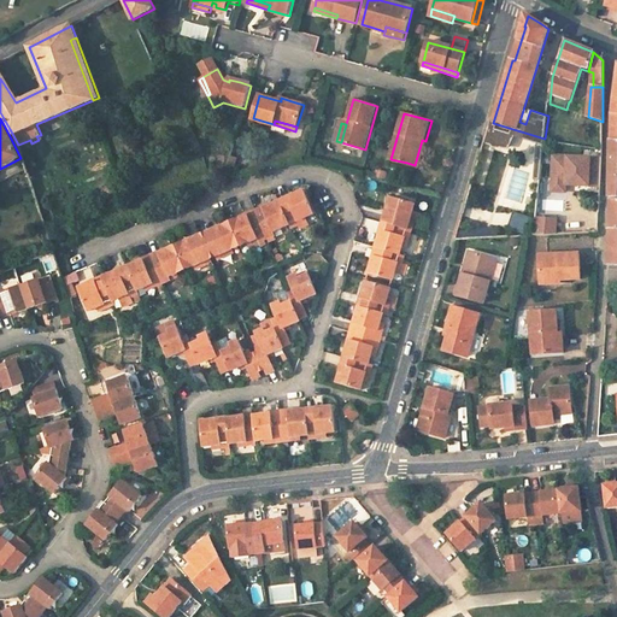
[(425,141),(422,140),(415,165),(421,168),(428,142),(425,141)]
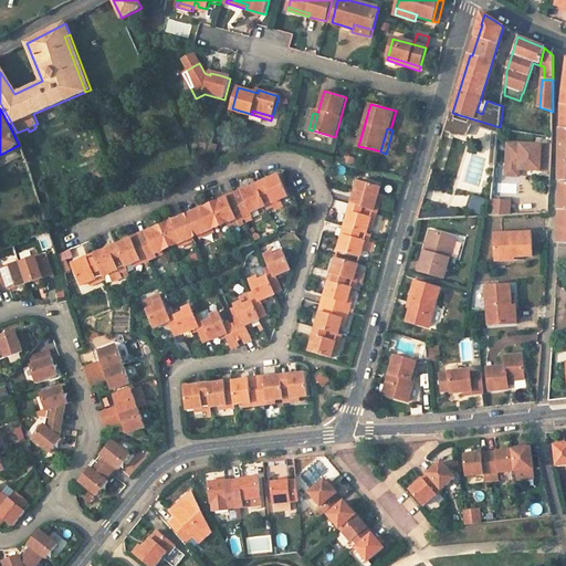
[(551,171),(552,146),(507,142),(505,168),(517,169),(534,170),(551,171)]
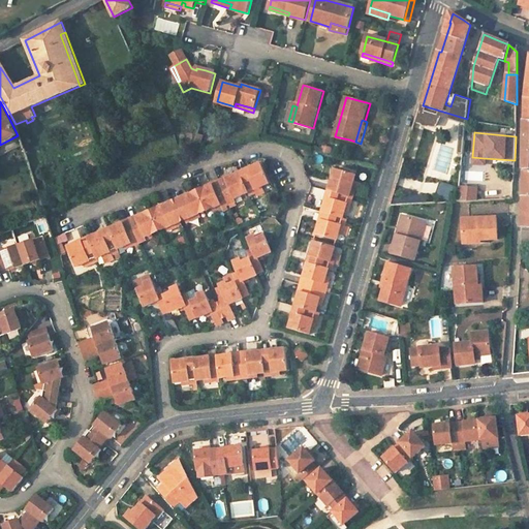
[(256,189),(263,186),(270,184),(261,163),(250,167),(252,172),(242,176),(243,178),(249,192),(250,196),(258,193),(256,189)]
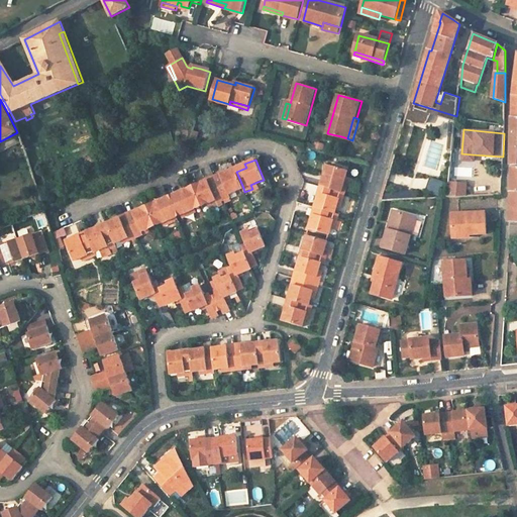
[(246,168),(244,164),(234,168),(235,170),(236,172),(246,168)]
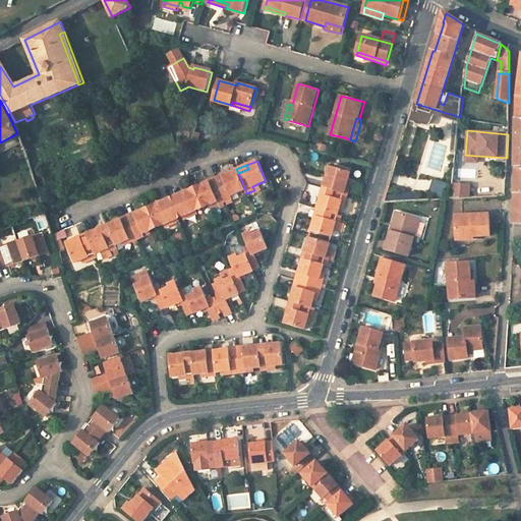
[(227,178),(218,182),(226,201),(233,199),(232,195),(237,193),(245,189),(239,175),(238,173),(237,171),(236,169),(226,174),(226,175),(227,178)]
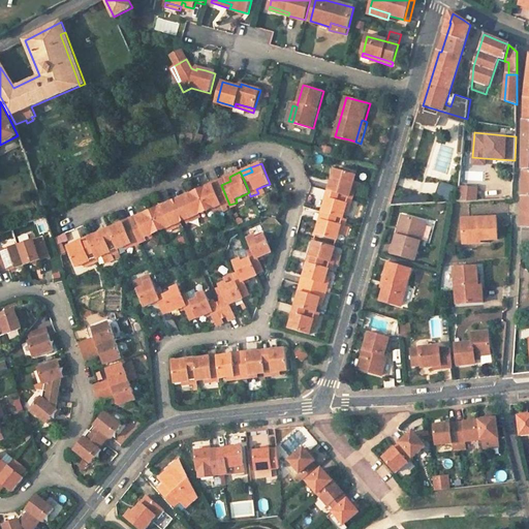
[(334,192),(354,198),(355,193),(353,192),(355,185),(358,178),(337,172),(334,183),(337,183),(334,192)]
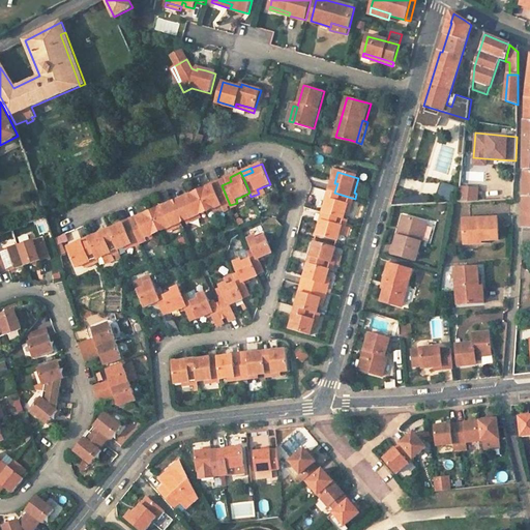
[(222,185),(231,181),(230,178),(230,177),(219,181),(221,183),(222,185)]
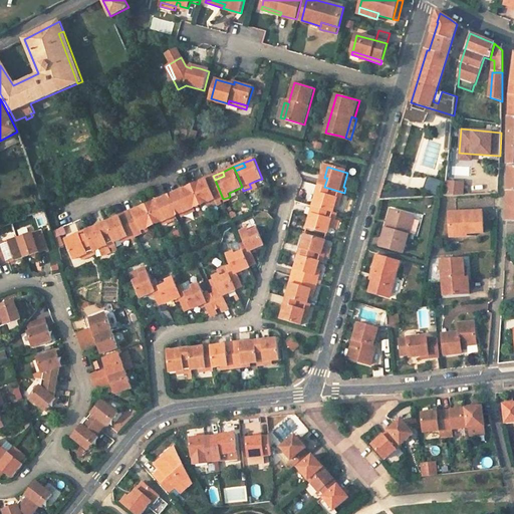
[(209,202),(216,199),(217,202),(223,199),(215,180),(206,184),(205,182),(204,180),(193,185),(202,205),(209,202)]
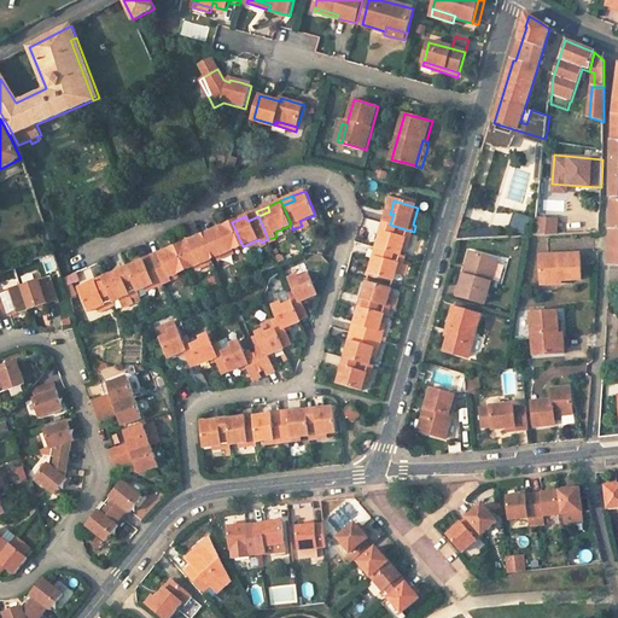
[(557,221),(535,222),(534,237),(558,235),(557,221)]
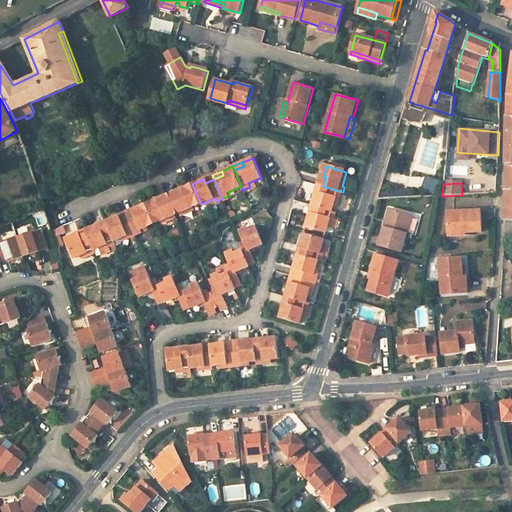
[(180,215),(181,216),(187,213),(186,210),(193,207),(201,204),(192,184),(181,189),(182,193),(172,197),(180,215)]
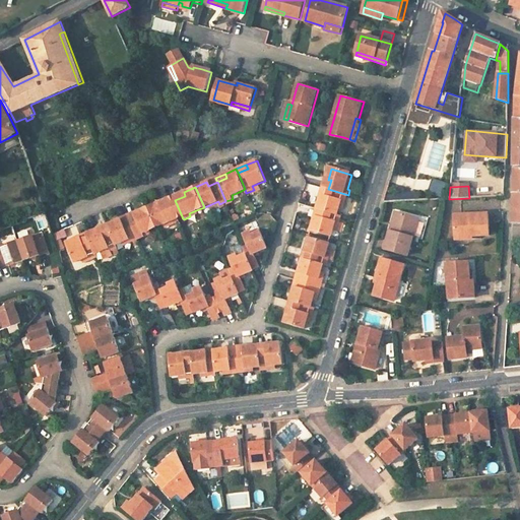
[(319,209),(322,210),(339,215),(340,209),(342,203),(345,204),(348,195),(328,189),(325,200),(322,199),(319,209)]
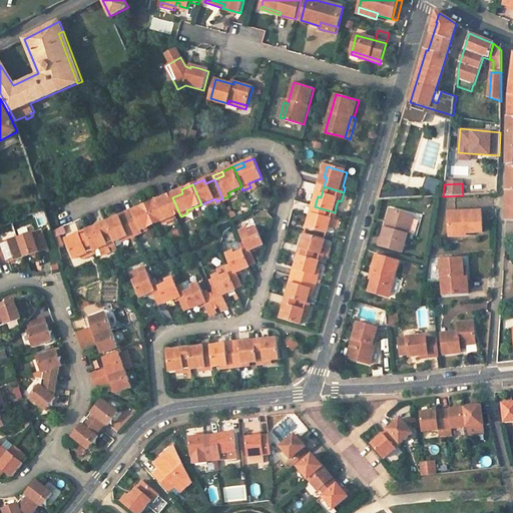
[(181,189),(171,193),(171,195),(172,196),(172,197),(182,193),(181,189)]
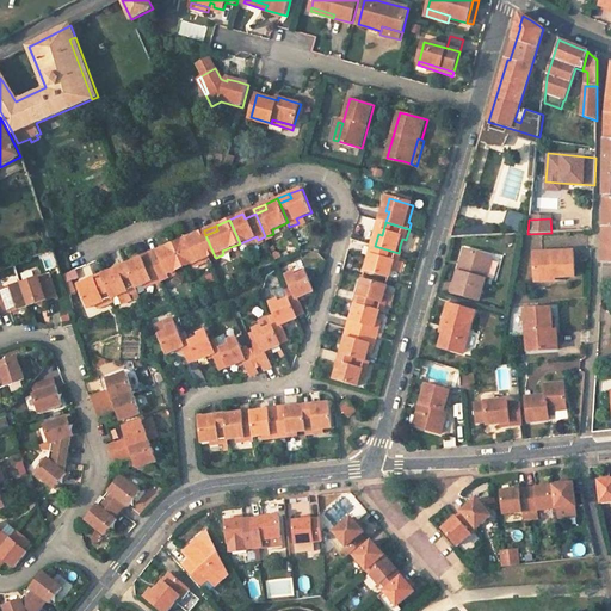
[(275,236),(282,234),(278,227),(272,229),(273,234),(275,236)]
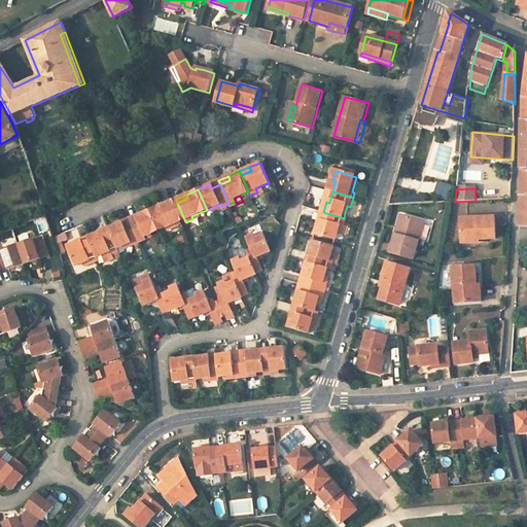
[(177,203),(177,202),(173,204),(173,205),(181,223),(185,221),(177,203)]
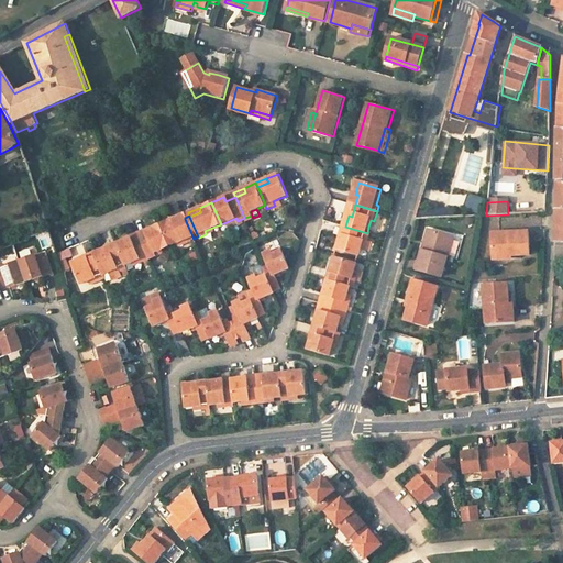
[(162,225),(170,246),(179,243),(186,240),(187,243),(194,240),(194,239),(185,219),(175,223),(174,219),(162,224),(162,225)]
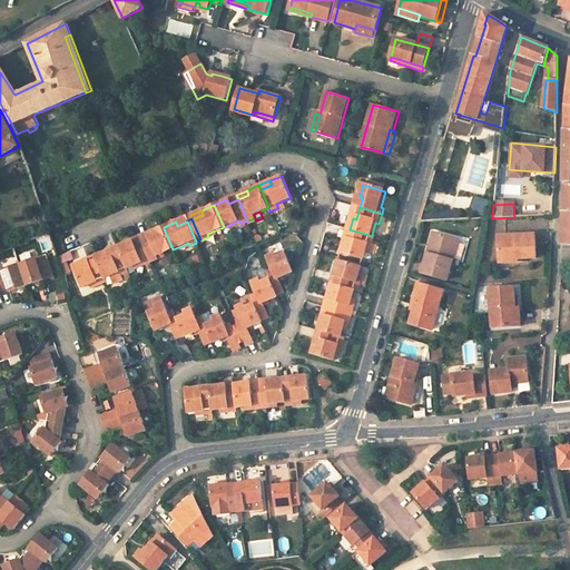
[(153,237),(143,242),(151,263),(158,259),(157,257),(157,256),(165,253),(173,249),(164,228),(164,227),(151,233),(153,235),(153,237)]
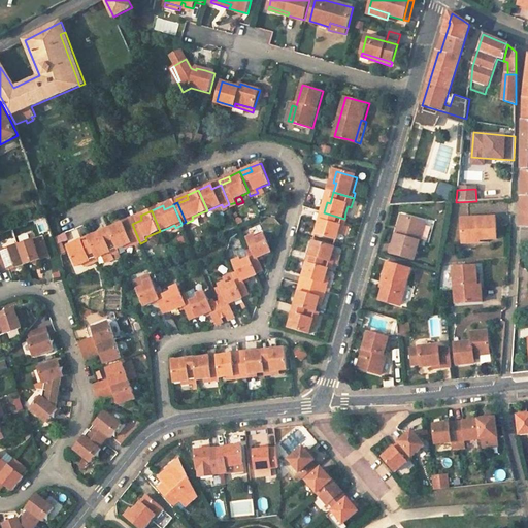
[(348,220),(344,219),(327,213),(323,225),(321,224),(317,235),(337,242),(339,234),(341,227),(344,228),(348,220)]
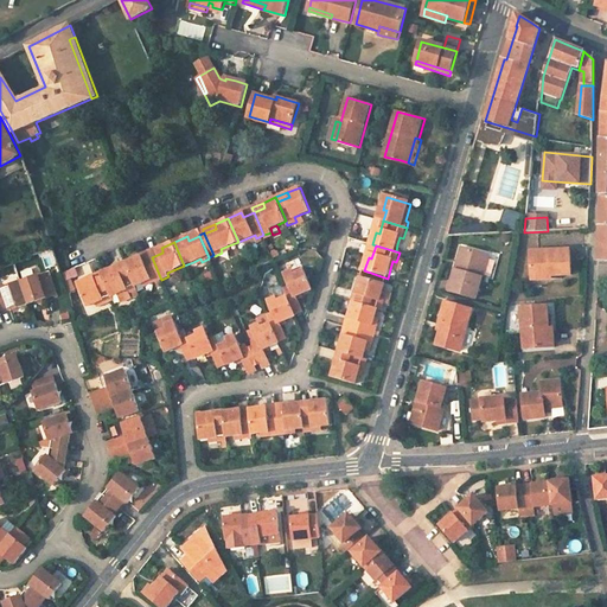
[(487,256),(465,248),(458,272),(454,270),(447,292),(475,300),(487,256)]
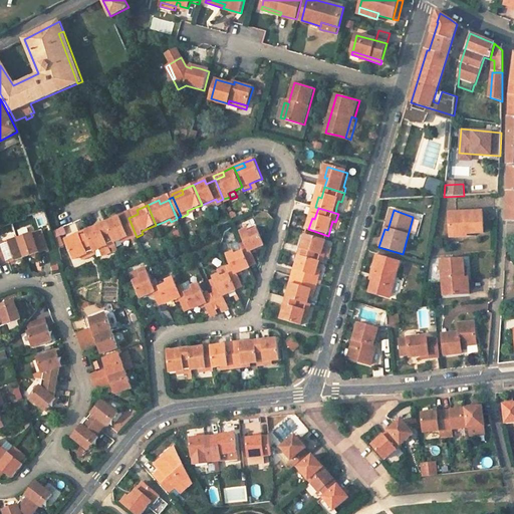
[(390,210),(384,229),(388,230),(394,210),(390,210)]
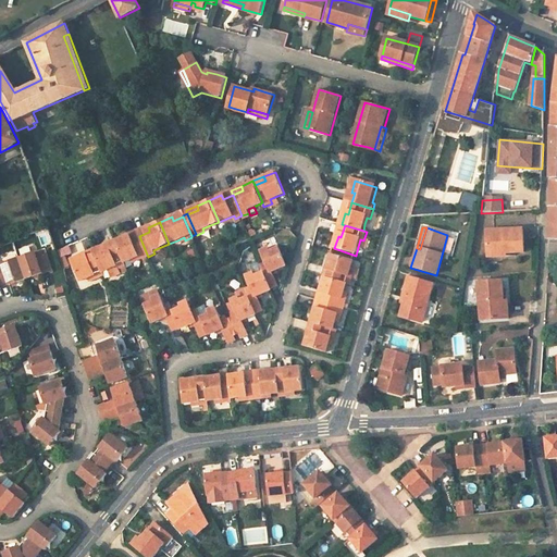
[(523,230),(487,231),(487,251),(506,251),(506,254),(524,254),(523,242),(523,230)]
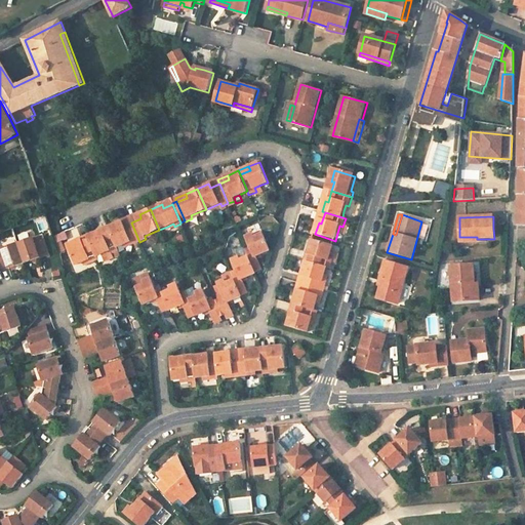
[(139,242),(131,223),(122,227),(120,223),(109,228),(110,232),(117,248),(123,245),(126,252),(134,249),(132,245),(135,244),(137,249),(142,247),(139,242)]
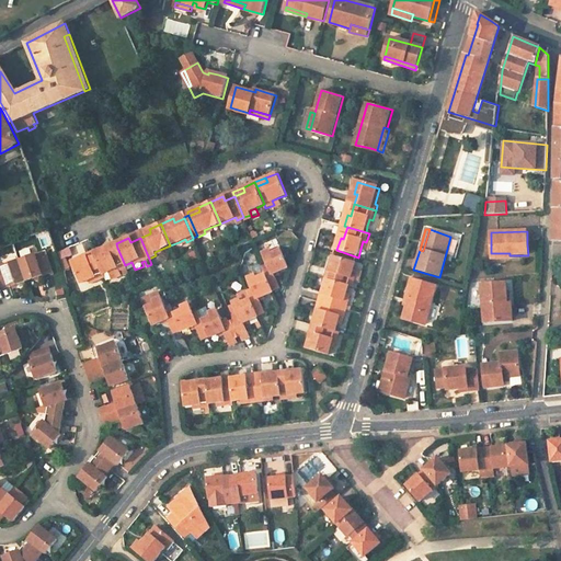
[(111,272),(118,268),(119,271),(126,268),(125,265),(117,248),(106,252),(105,248),(93,253),(95,258),(103,275),(111,272)]
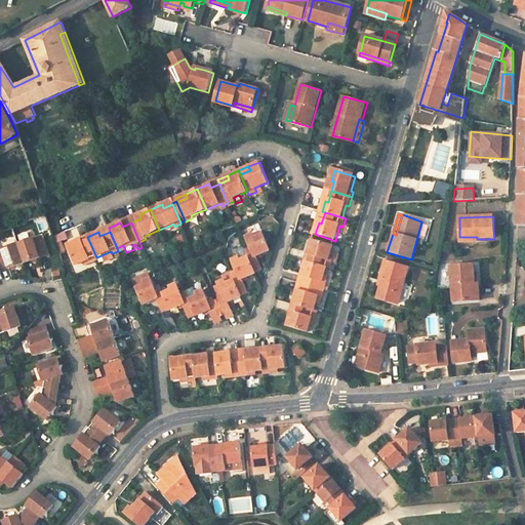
[(248,255),(250,258),(256,274),(264,271),(258,261),(257,258),(261,256),(272,252),(265,236),(256,239),(254,236),(247,239),(252,249),(247,251),(248,255)]
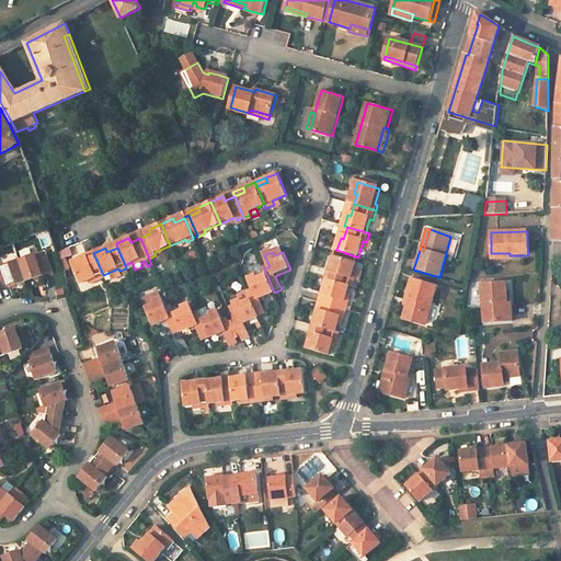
[(19,261),(26,282),(50,273),(45,259),(37,261),(35,254),(19,261)]
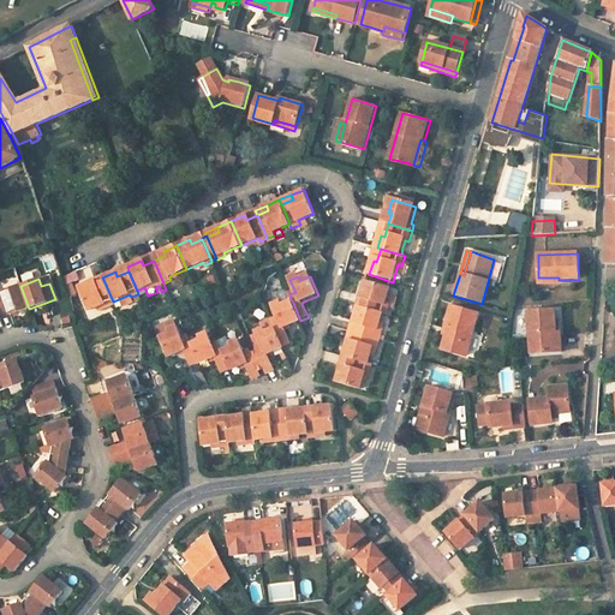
[(96,308),(106,304),(107,308),(114,304),(113,302),(105,282),(93,287),(91,282),(78,287),(88,311),(96,308)]
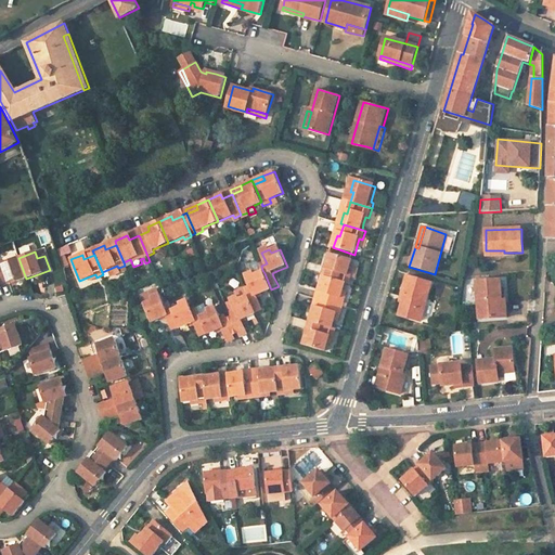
[(346,283),(349,284),(351,279),(348,278),(350,270),(352,262),(331,256),(327,267),(331,268),(327,278),(346,283)]
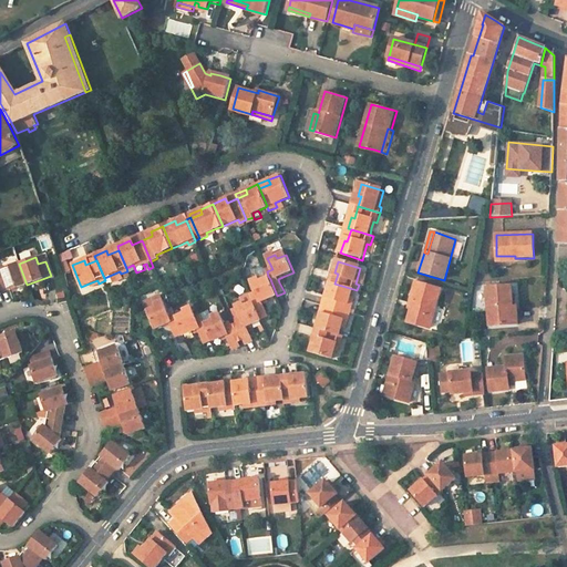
[(19,264),(0,269),(0,287),(1,289),(8,287),(9,290),(27,285),(19,264)]
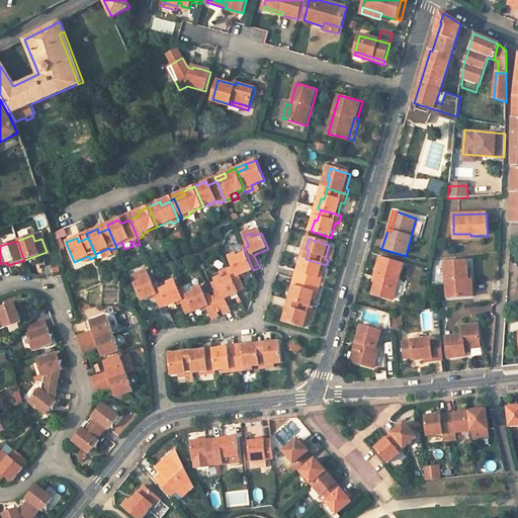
[(231,274),(233,278),(239,293),(247,289),(243,280),(242,277),(245,275),(254,272),(253,270),(247,255),(239,259),(238,255),(230,258),(234,269),(230,271),(231,274)]
